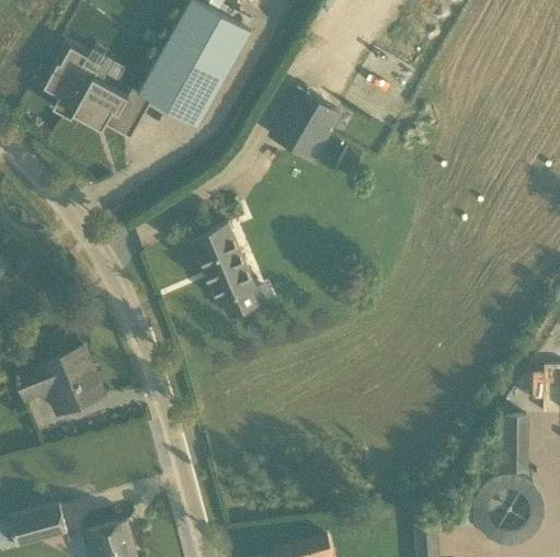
[(52,111),(71,122),(75,116),(102,132),(105,126),(130,141),(152,102),(197,127),(251,32),(248,30),(252,23),(223,7),(225,0),(200,0),(198,2),(193,0),(190,0),(138,93),(133,90),(127,99),(95,80),(99,75),(84,67),(89,59),(69,48),(45,92),(58,100),(52,111)]
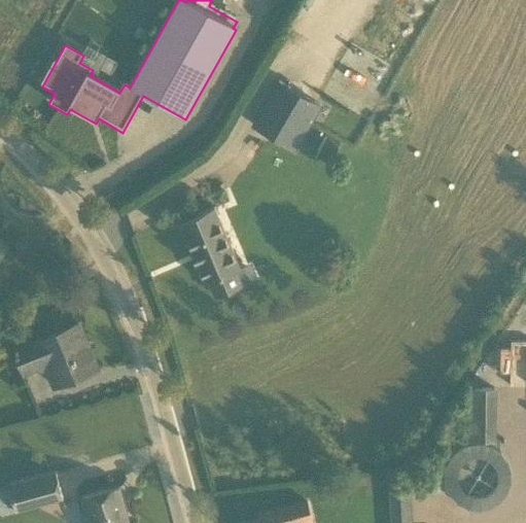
[(278,84),(251,129),(295,154),(322,110),(278,84)]
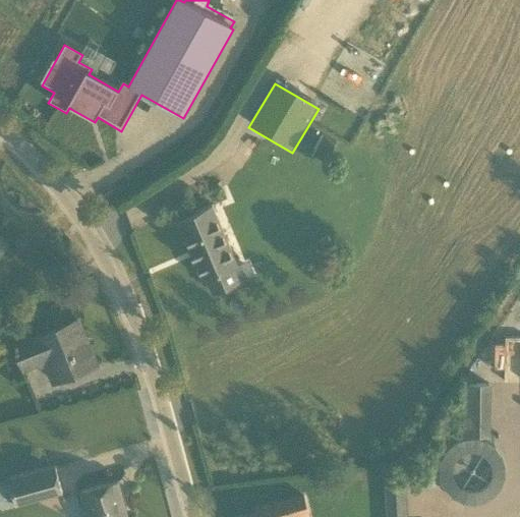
[(214,207),(175,223),(201,283),(206,281),(213,297),(241,285),(234,269),(239,267),(214,207)]
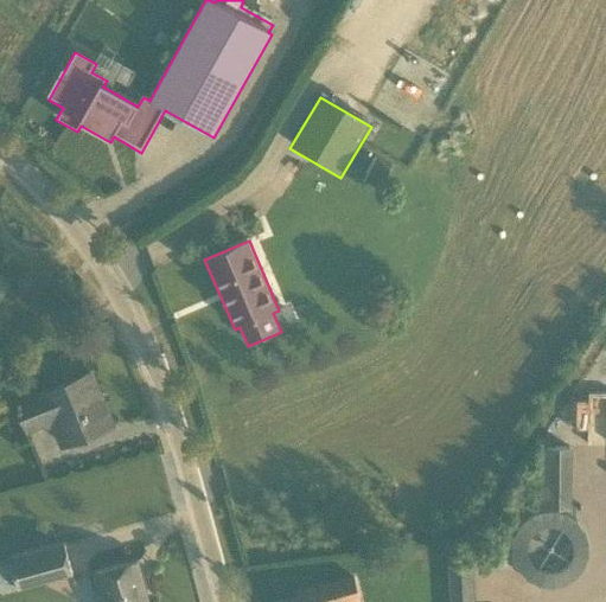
[(0,298),(13,286),(0,273),(0,298)]
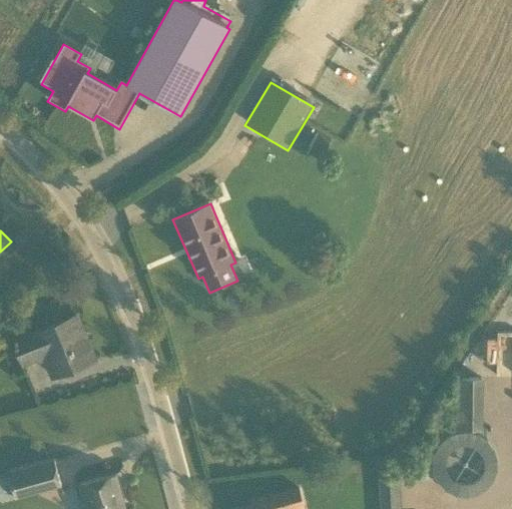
[(76,317),(11,344),(22,370),(42,361),(50,380),(91,363),(80,339),(85,337),(76,317)]
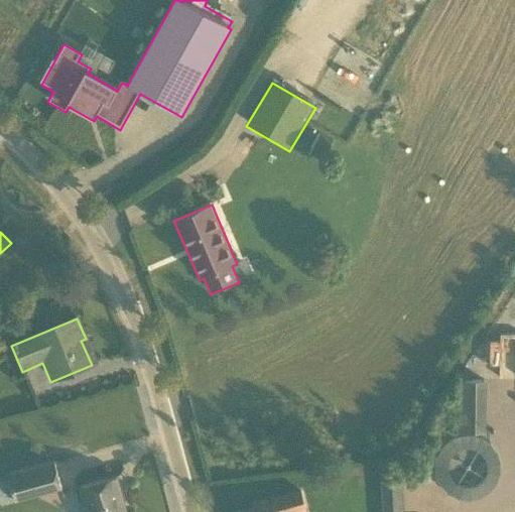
[(514,335),(501,336),(503,381),(514,380),(514,335)]
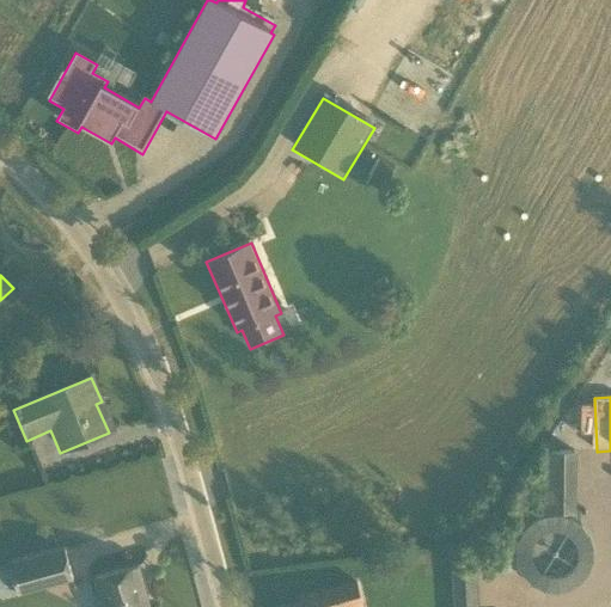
[(66,549),(0,566),(0,601),(75,581),(66,549)]
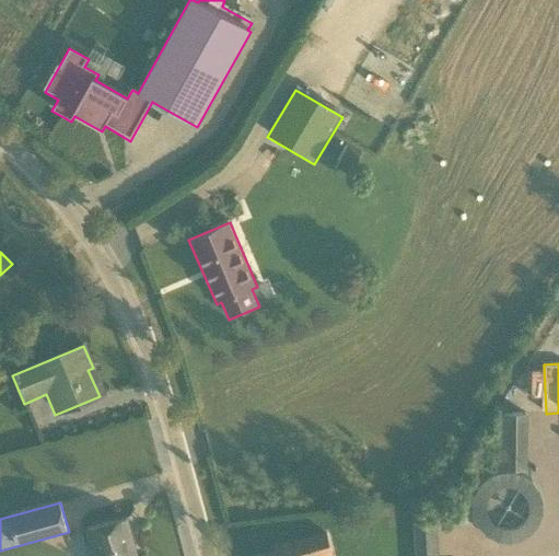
[(86,530),(93,555),(137,555),(127,519),(86,530)]
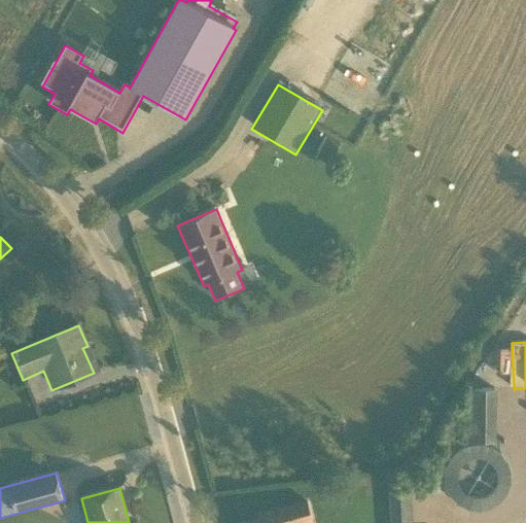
[(414,522),(414,495),(389,495),(389,522),(414,522)]
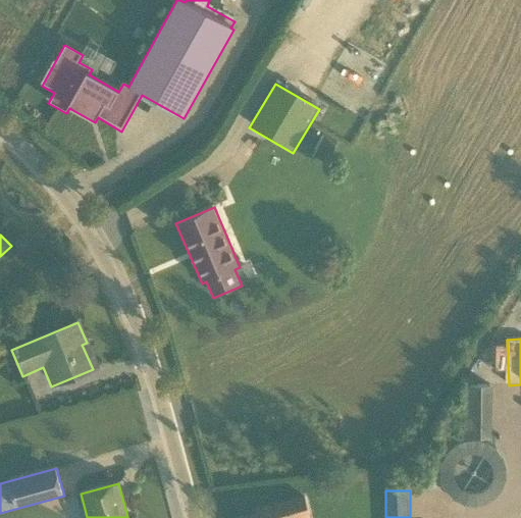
[(324,494),(256,514),(257,517),(327,517),(331,516),(324,494)]
